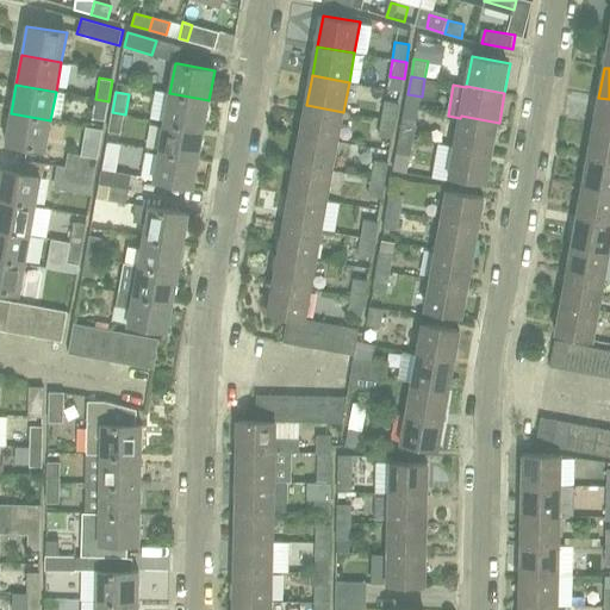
[(169,93),(165,122),(204,129),(209,100),(169,93)]
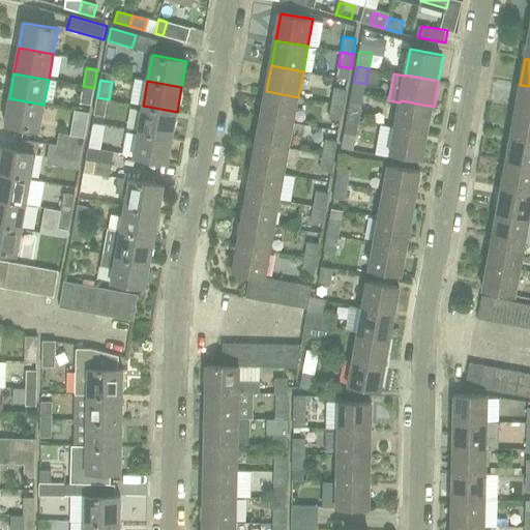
[(516,110),(529,112),(529,86),(520,85),(516,110)]
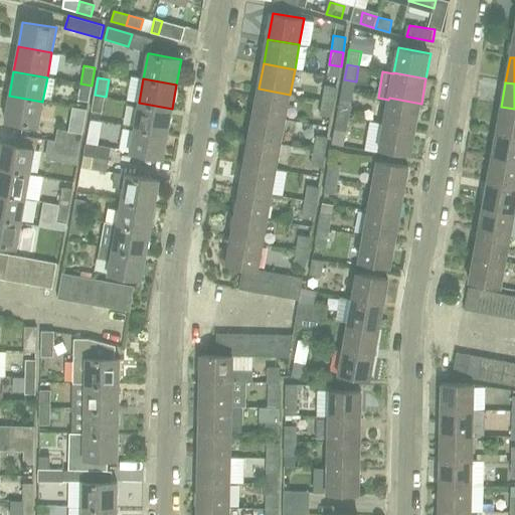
[(92,86),(80,83),(77,100),(89,102),(92,86)]
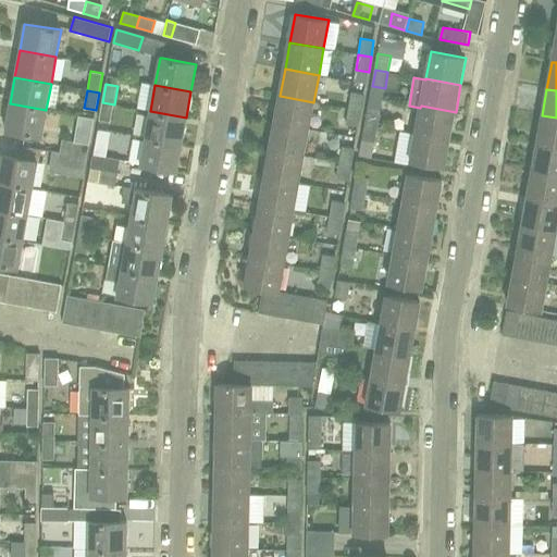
[(350,91),(348,108),(361,111),(364,94),(350,91)]
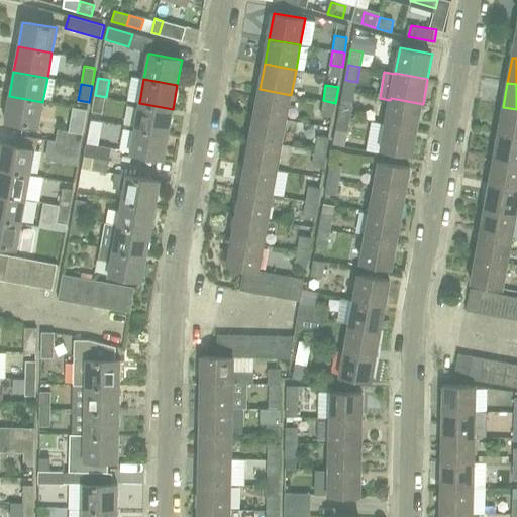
[(255,114),(287,120),(291,95),(260,89),(255,114)]
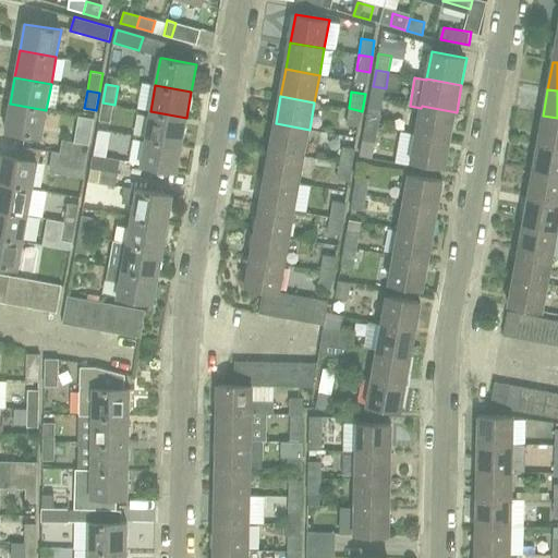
[(111,123),(114,105),(102,102),(99,120),(111,123)]
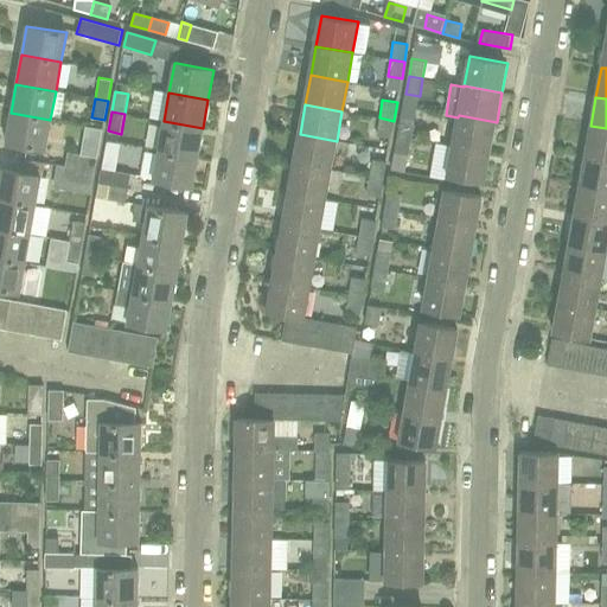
[(11,113),(6,142),(45,149),(50,120),(11,113)]
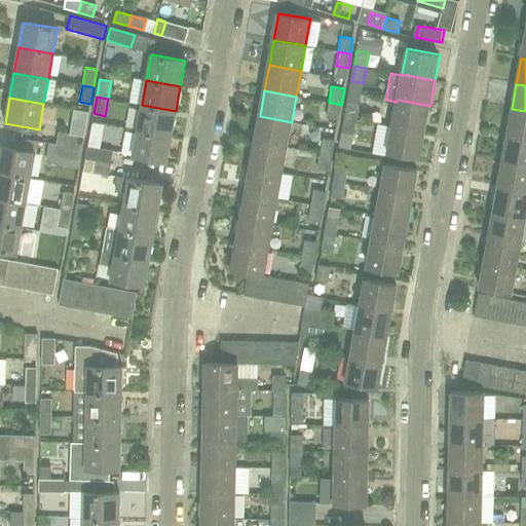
[(398,100),(397,102),(392,125),(425,132),(430,106),(398,100)]
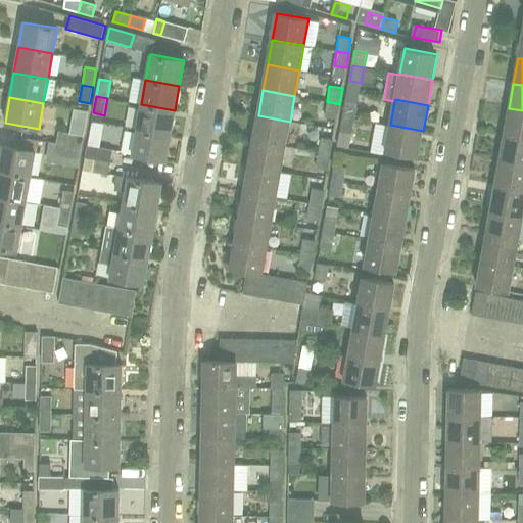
[(337,119),(339,104),(327,101),(325,116),(337,119)]
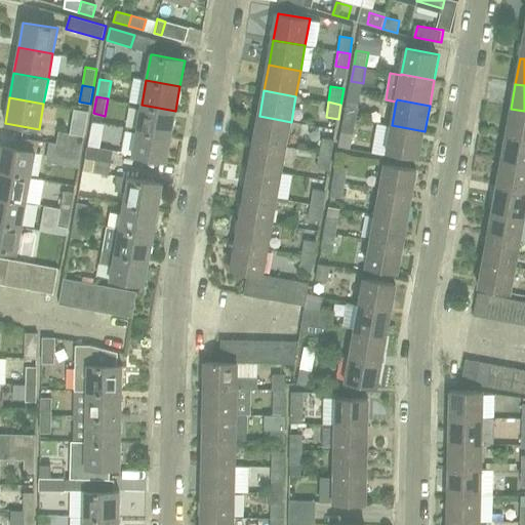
[(347,102),(344,116),(357,118),(359,104),(347,102)]
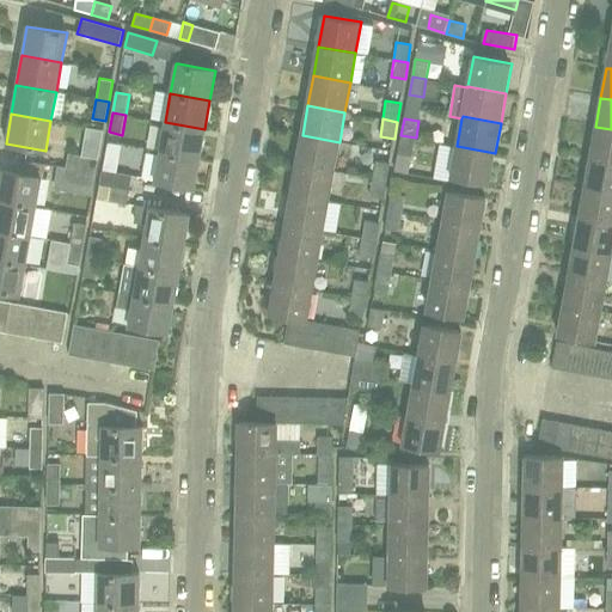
[(165,122),(160,151),(200,158),(204,129),(165,122)]
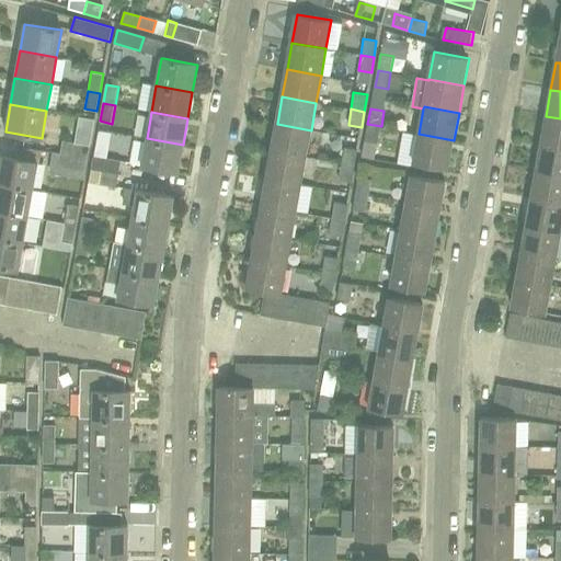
[(540,144),(560,147),(560,118),(546,116),(540,144)]
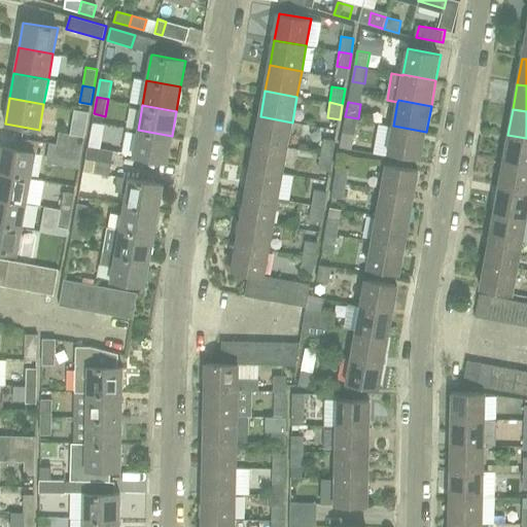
[(255,142),(288,147),(292,123),(260,116),(255,142)]
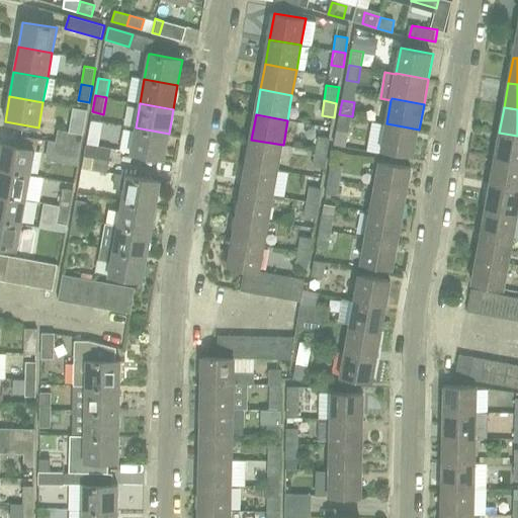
[(352,117),(352,116),(339,114),(337,131),(349,133),(352,117)]
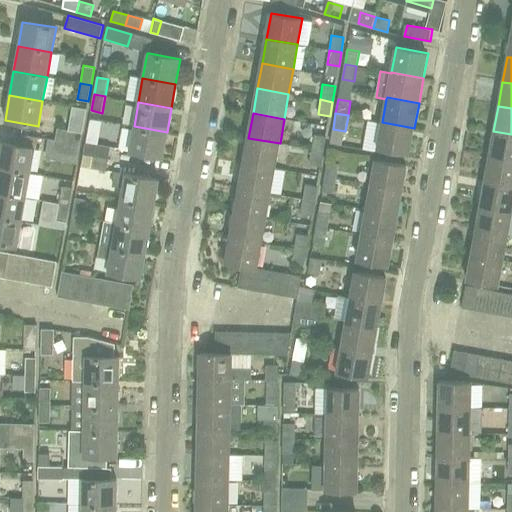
[(410,153),(414,128),(382,122),(378,147),(410,153)]
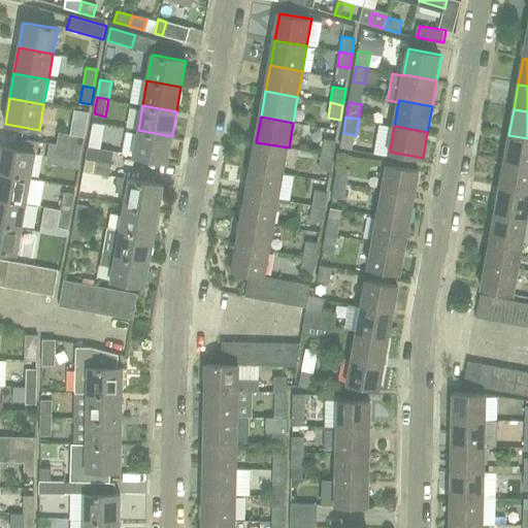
[(133,155),(133,156),(167,162),(172,136),(138,130),(137,133),(133,155)]
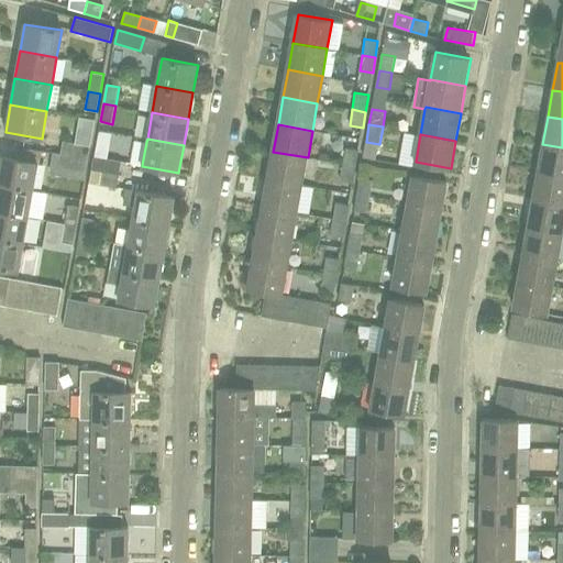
[(63,141),(61,154),(88,159),(90,145),(63,141)]
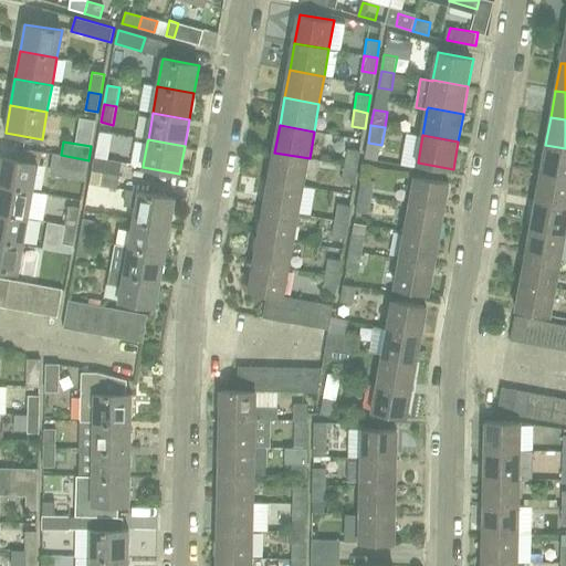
[(540,173),(565,177),(565,148),(545,145),(540,173)]
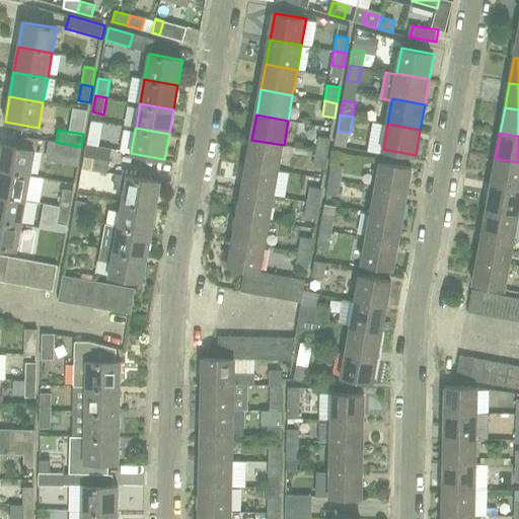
[(318,136),(315,151),(328,153),(330,141),(331,138),(318,136)]
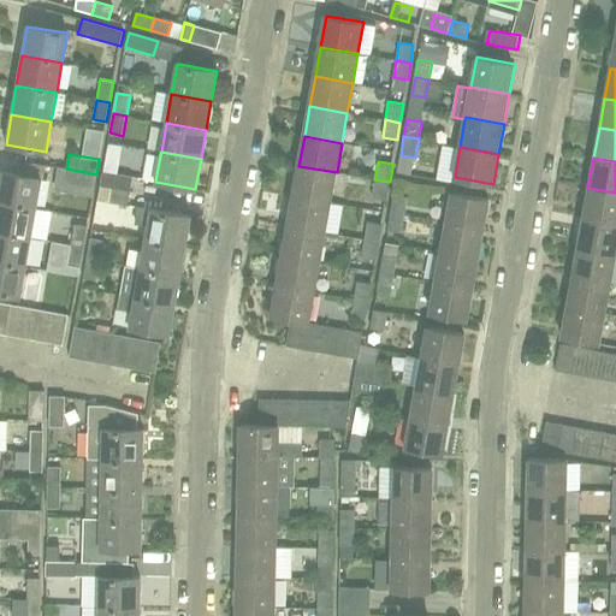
[(298,166),(294,196),(331,202),(337,172),(298,166)]
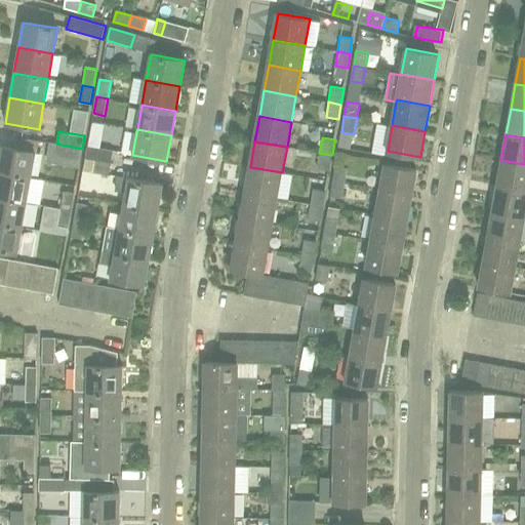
[(50,143),(48,159),(49,162),(79,167),(82,149),(56,144),(50,143)]
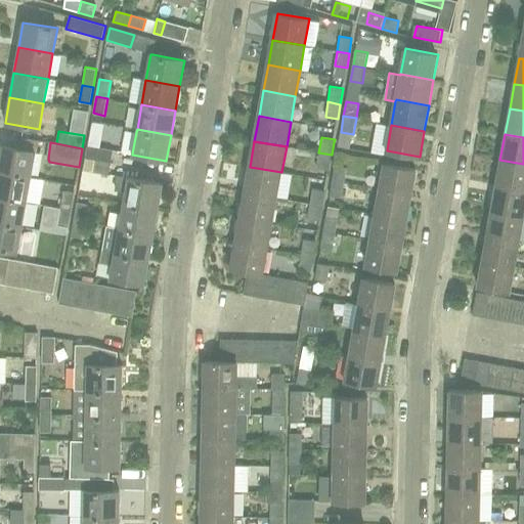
[(87,145),(85,158),(112,163),(114,150),(87,145)]
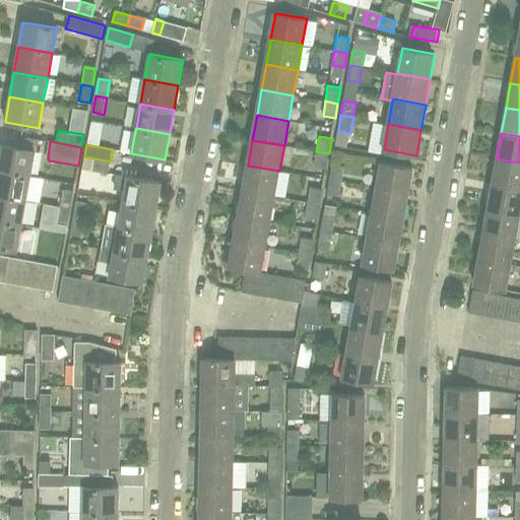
[(2,147),(0,160),(0,172),(31,178),(36,153),(2,147)]
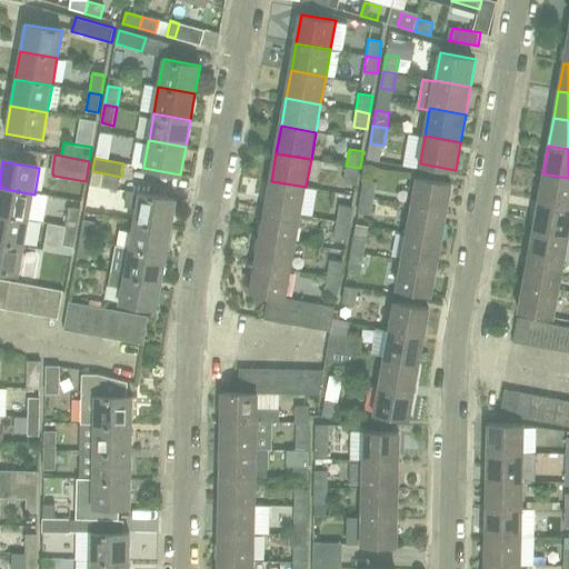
[(358,185),(360,168),(346,166),(346,172),(341,172),(339,181),(358,185)]
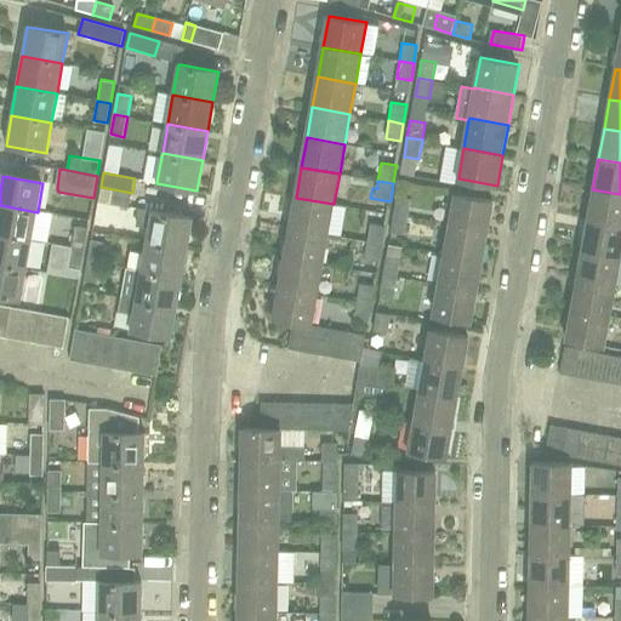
[(101,187),(98,201),(129,208),(132,193),(101,187)]
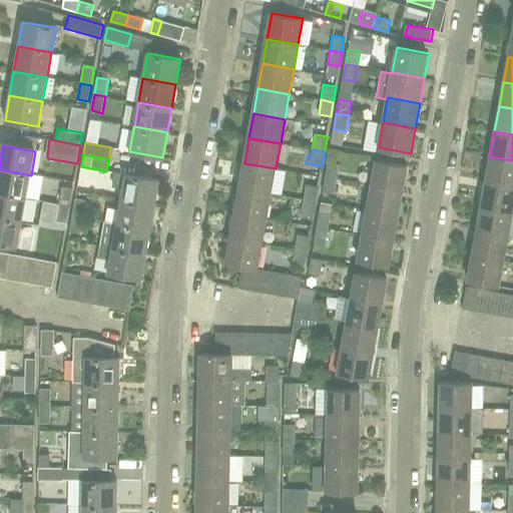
[(485,181),(512,185),(512,160),(489,156),(485,181)]
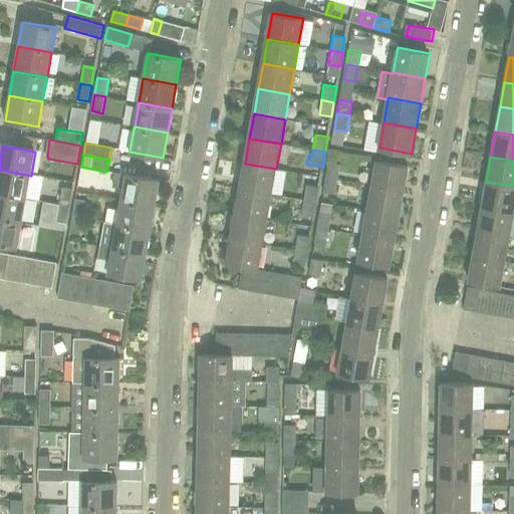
[(377,159),(372,185),(405,191),(410,165),(377,159)]
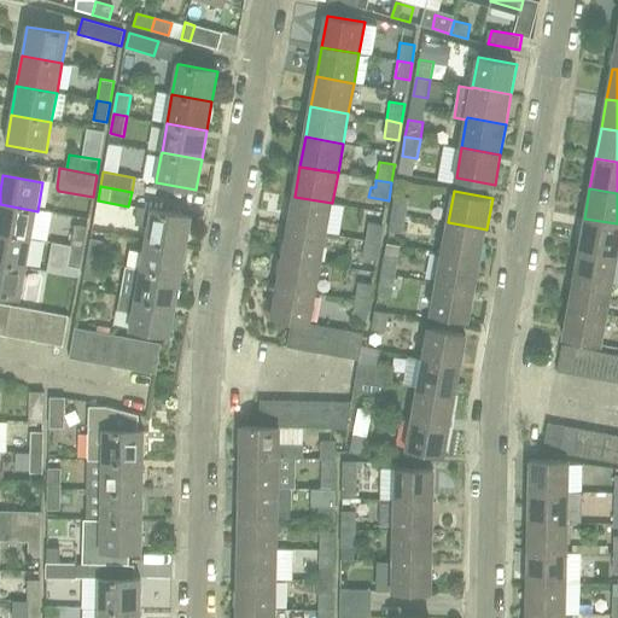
[(394,196),(391,213),(407,215),(410,198),(394,196)]
